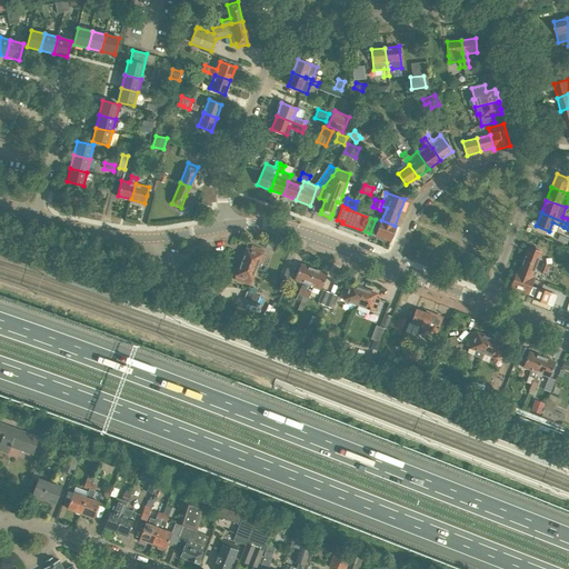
[(381,221),(376,219),(370,233),(390,241),(396,227),(395,226),(381,220),(381,221)]
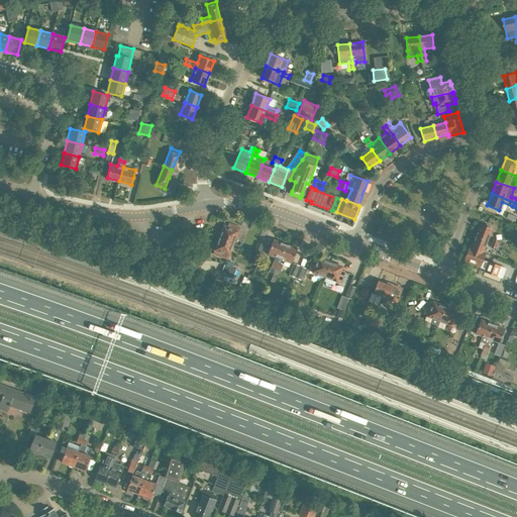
[(237,231),(238,227),(228,223),(227,227),(223,226),(219,238),(233,243),(237,231)]
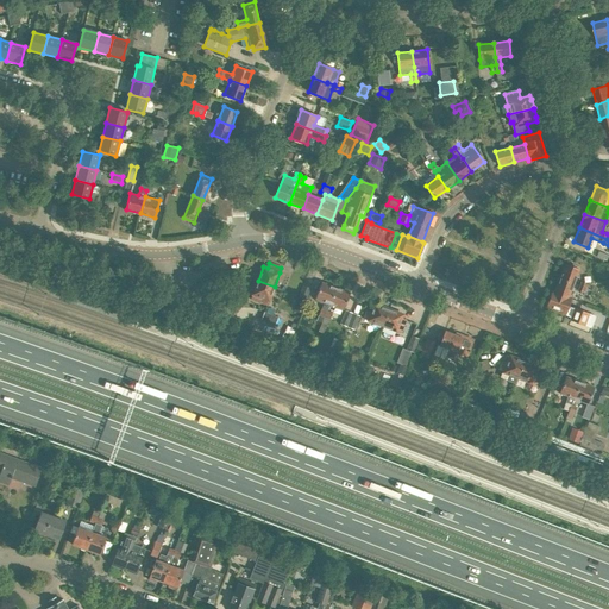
[(559,278),(572,283),(578,270),(565,264),(559,278)]
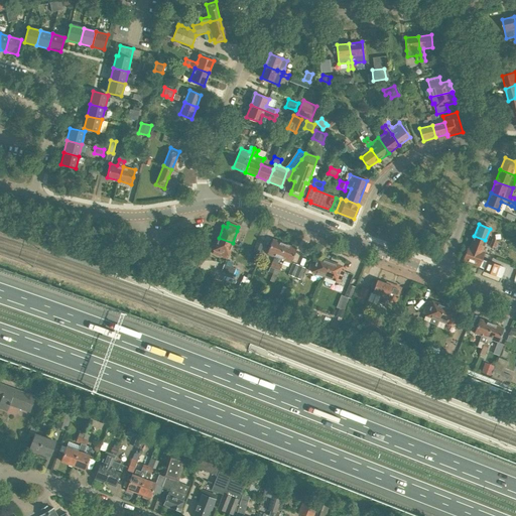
[(481,253),(481,252),(485,240),(474,236),(470,248),(469,249),(481,253)]
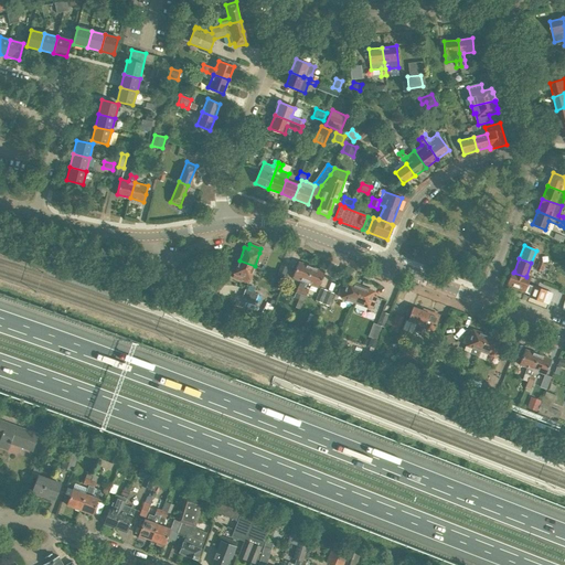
[(249,279),(255,266),(240,260),(233,277),(247,284),(249,279)]
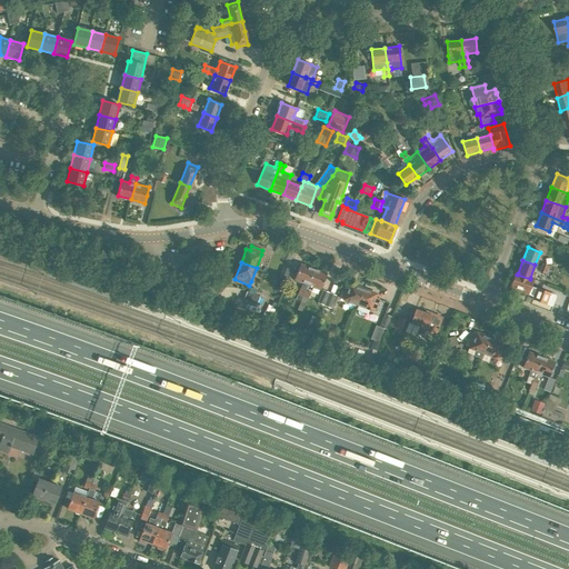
[(306,290),(308,285),(313,269),(300,263),(295,279),(302,282),(297,295),(302,297),(306,290)]
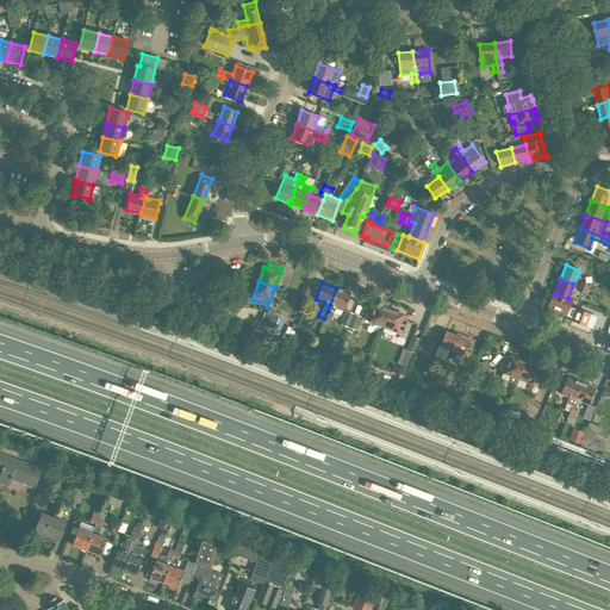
[(300,296),(306,299),(311,290),(304,286),(300,296)]
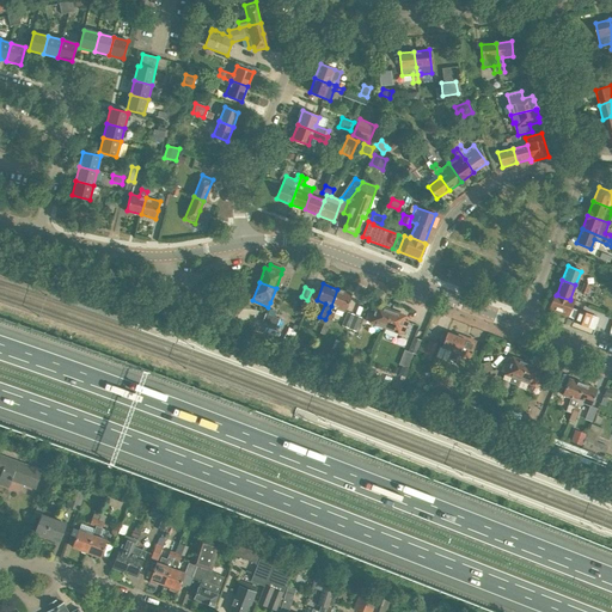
[(344,311),(352,294),(337,289),(331,306),(344,311)]
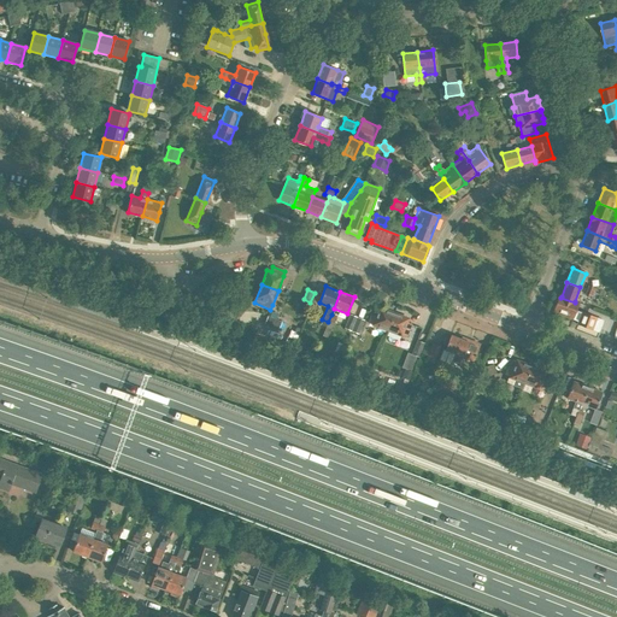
[(560,298),(562,297),(559,295),(552,312),(570,318),(576,321),(575,324),(592,330),(599,333),(603,321),(580,312),(579,313),(573,311),(575,303),(560,298)]
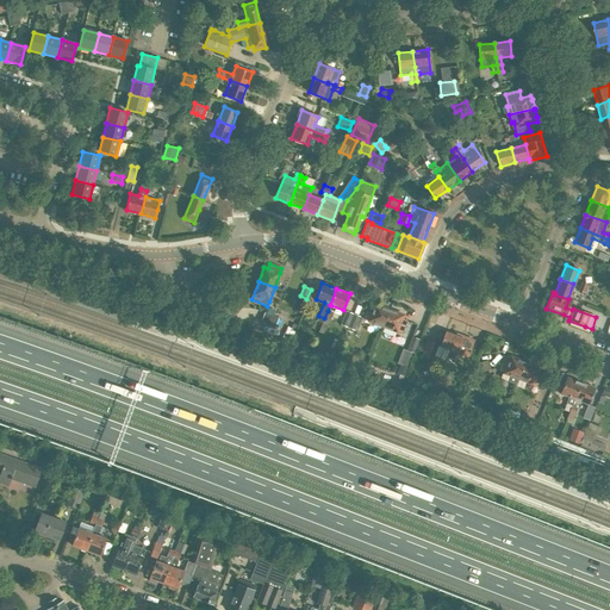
[(300,299),(296,311),(302,313),(306,302),(300,299)]
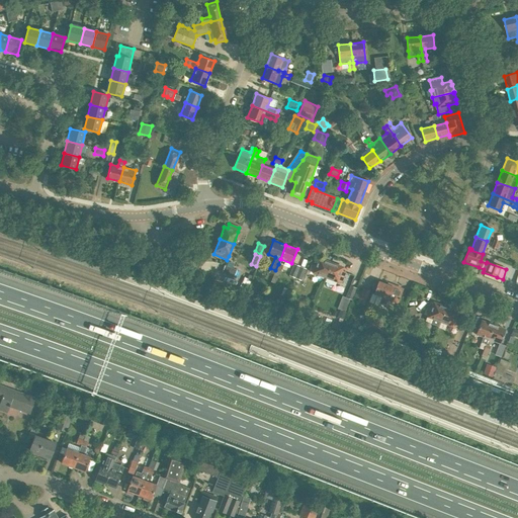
[(316,266),(312,264),(310,270),(313,272),(313,273),(325,277),(331,263),(330,263),(329,261),(326,260),(324,261),(319,259),(316,266)]
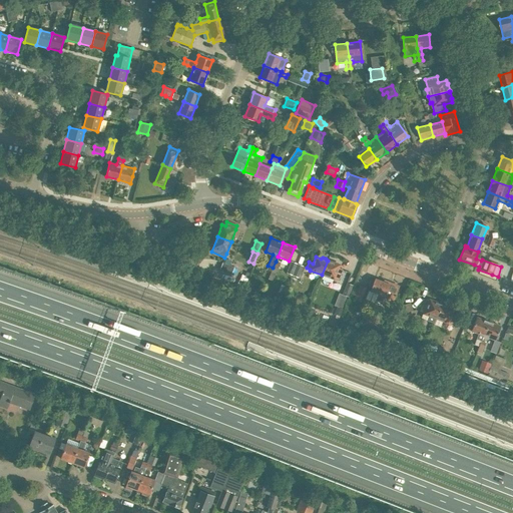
[(328,261),(322,275),(334,280),(334,279),(338,281),(342,270),(338,269),(339,266),(334,264),(333,262),(330,261),(329,261),(328,261)]
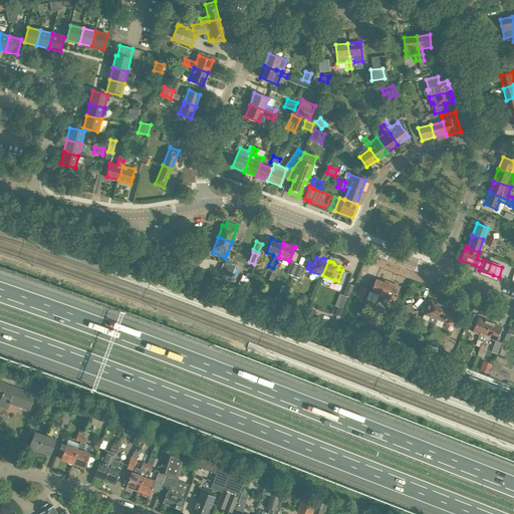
[(278,270),(280,264),(276,262),(273,268),(269,280),(273,281),(277,270),(278,270)]
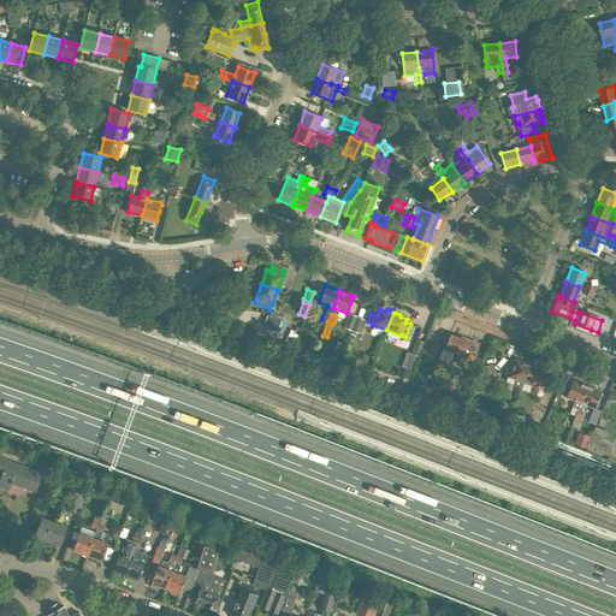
[(350,330),(356,317),(349,314),(344,327),(350,330)]
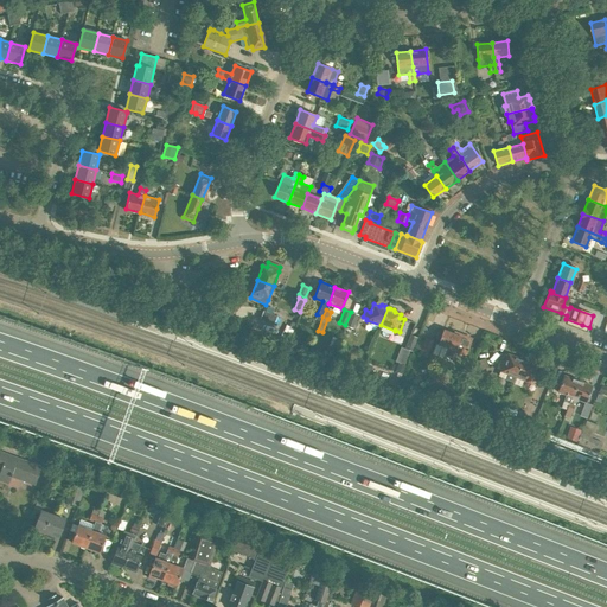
[(274,324),(276,317),(263,312),(261,319),(274,324)]
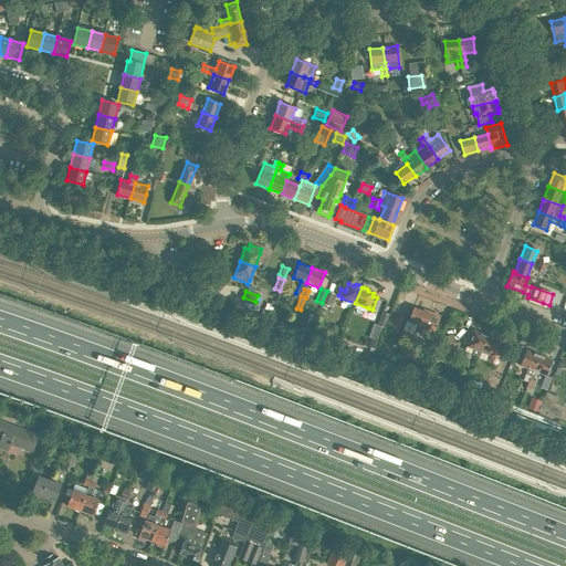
[(328,306),(334,294),(327,292),(323,304),(328,306)]
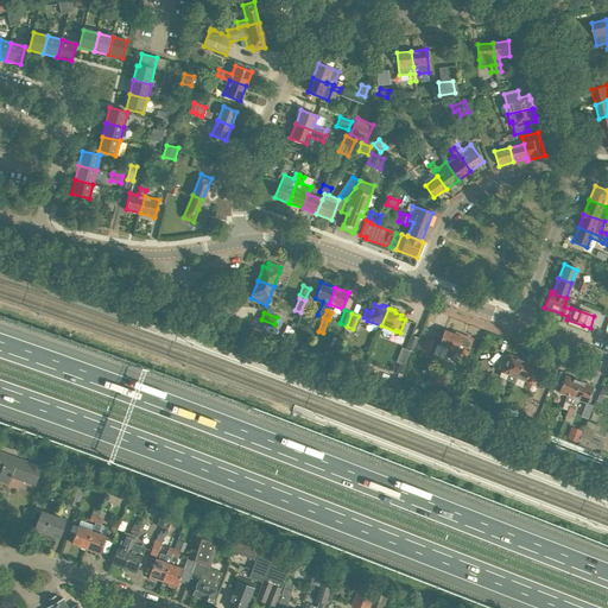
[(462,337),(444,331),(439,346),(437,344),(434,353),(435,355),(443,359),(444,356),(453,359),(455,353),(466,356),(472,340),(463,336),(462,337)]
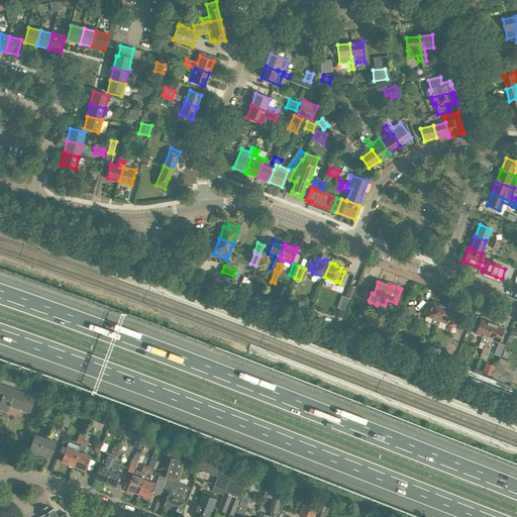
[(350,299),(354,288),(349,286),(345,297),(350,299)]
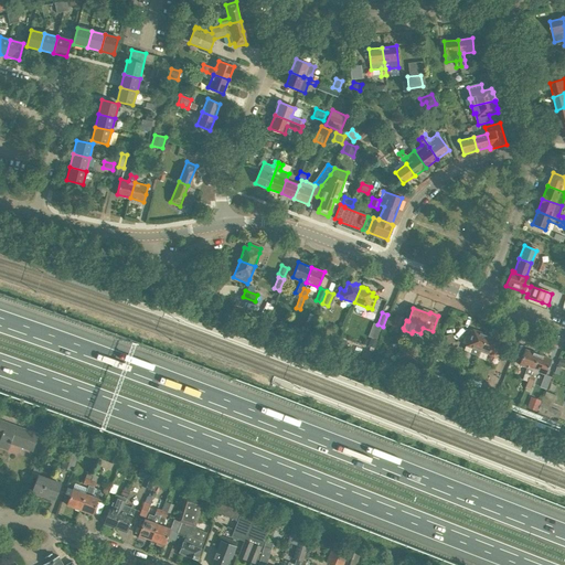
[(397,330),(403,318),(395,315),(391,327),(397,330)]
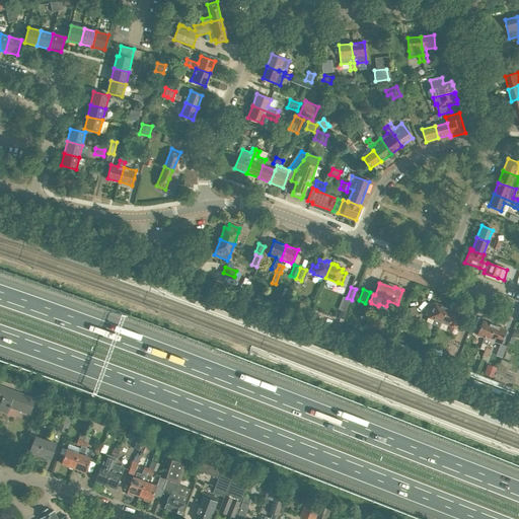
[(441,322),(446,308),(434,304),(432,311),(428,309),(426,315),(429,317),(433,319),(431,324),(439,327),(441,322)]
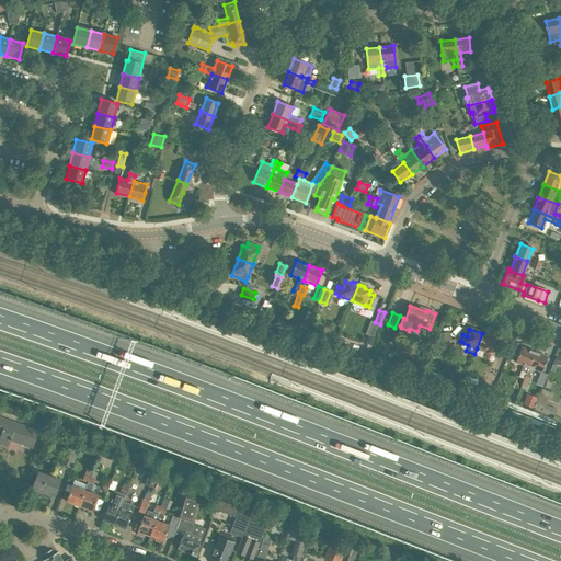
[(494,354),(496,347),(492,346),(495,338),(482,333),(477,348),(490,353),(494,354)]
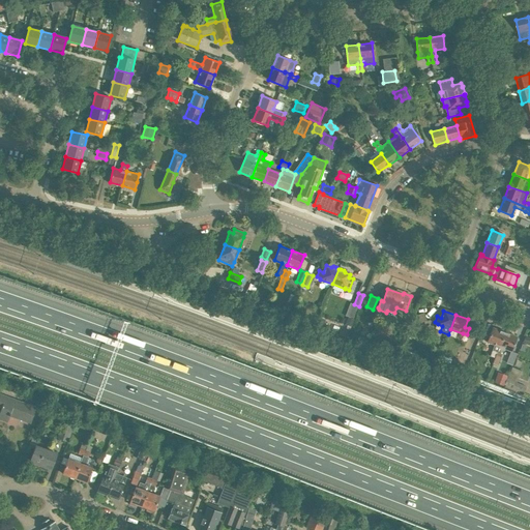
[(345,325),(351,327),(354,320),(348,318),(345,325)]
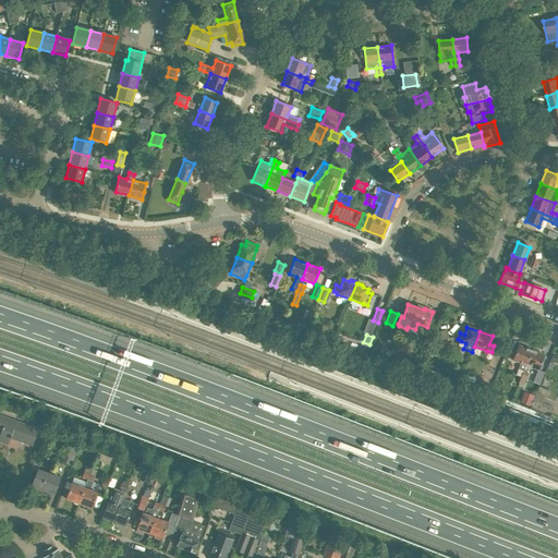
[(445,351),(444,347),(448,346),(446,339),(433,343),(435,350),(437,349),(439,353),(445,351)]
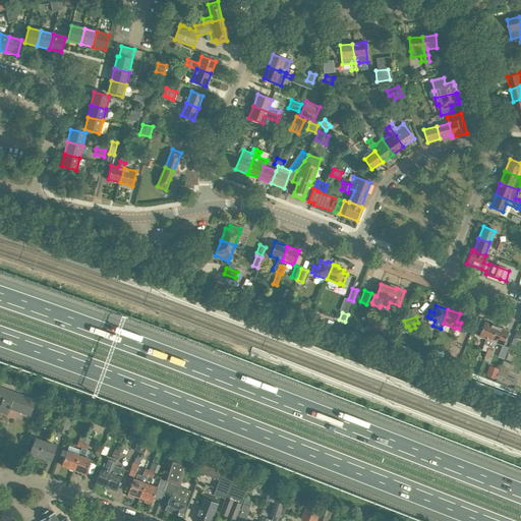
[(368,327),(377,330),(380,323),(371,320),(368,327)]
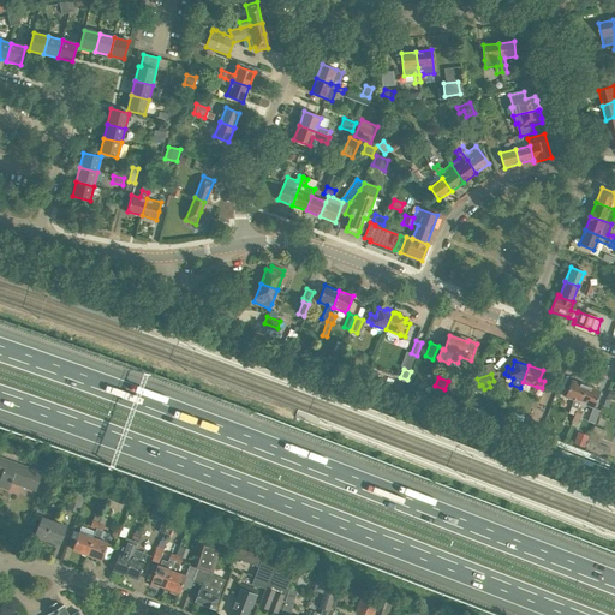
[(572,421),(577,408),(579,402),(585,386),(571,381),(565,396),(573,400),(568,415),(566,419),(572,421)]
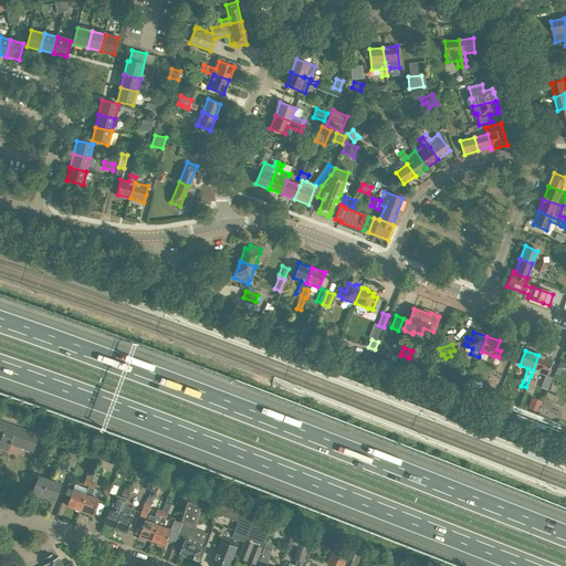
[(547,390),(552,377),(546,376),(552,360),(538,355),(533,370),(545,375),(541,387),(547,390)]
